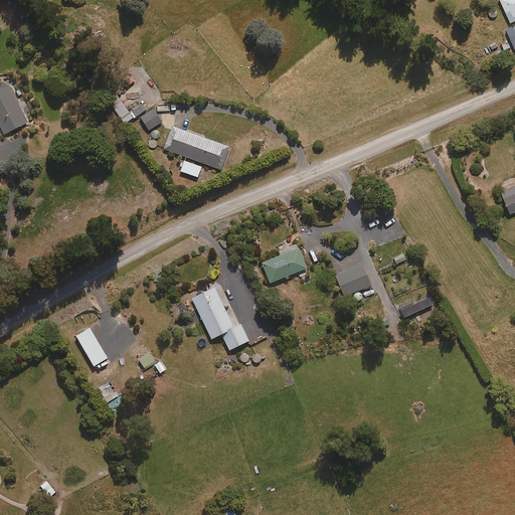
[(514,0),(499,0),(509,22),(514,19),(514,0)]
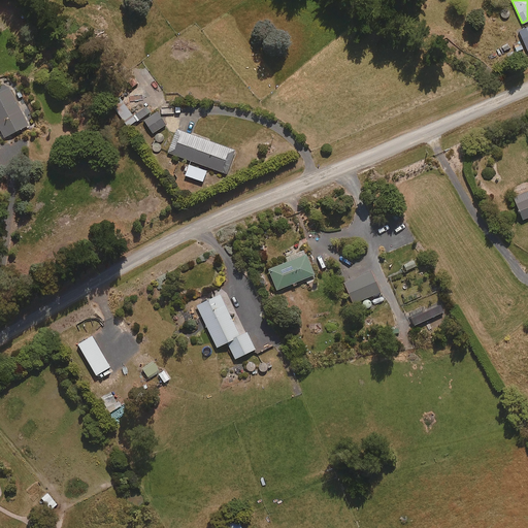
[(527,26),(519,30),(527,52),(527,51),(527,26)]
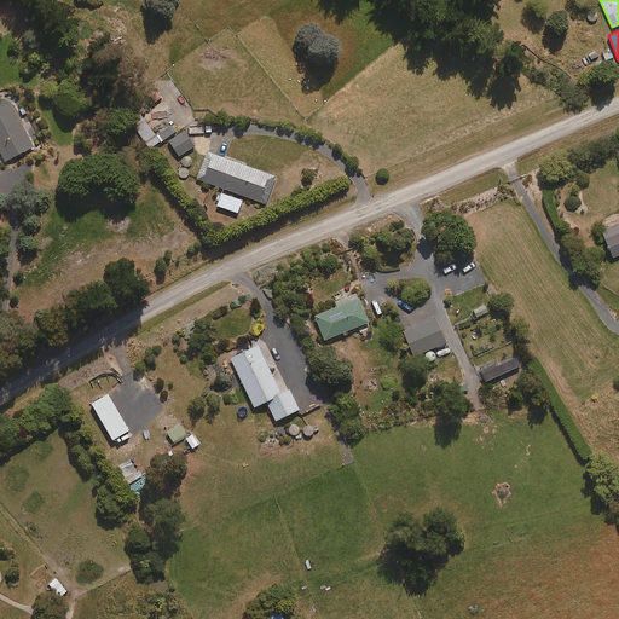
[(0,148),(7,160),(34,144),(10,102),(0,106),(0,148)]
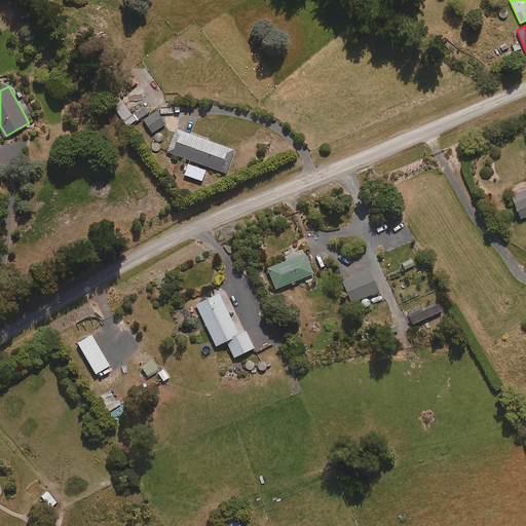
[(151,133),(164,124),(156,111),(143,119),(151,133)]
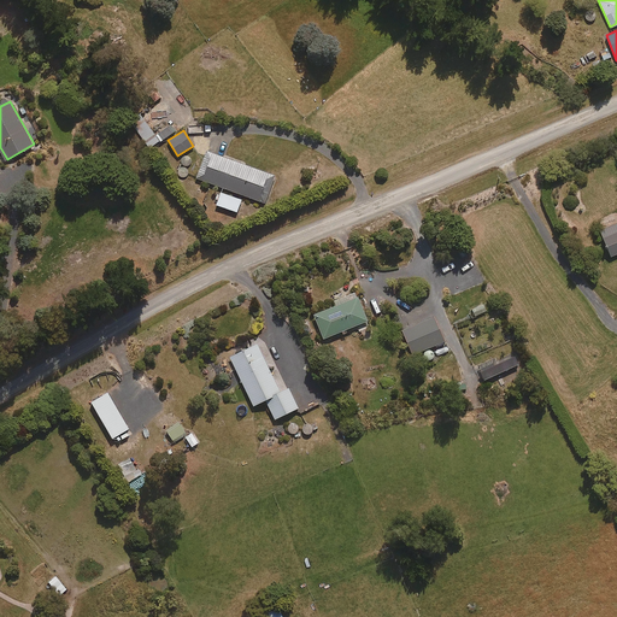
[(263,204),(274,176),(207,150),(197,176),(263,204)]
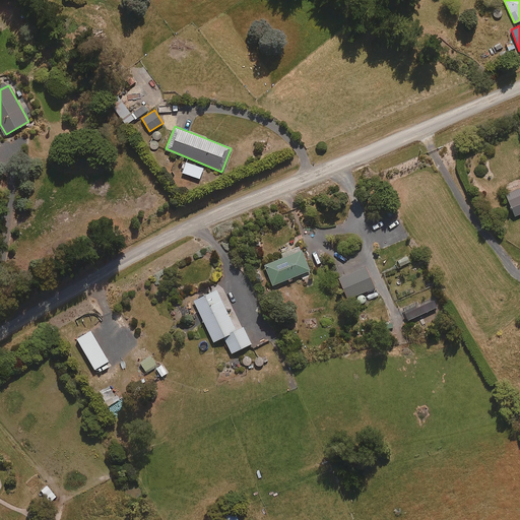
[(519,187),(506,194),(515,215),(519,212),(519,187)]
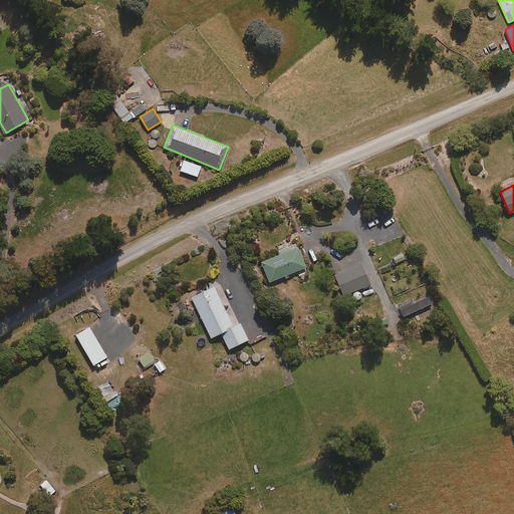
[(261,261),(269,281),(305,267),(295,242),(279,249),(280,253),(261,261)]
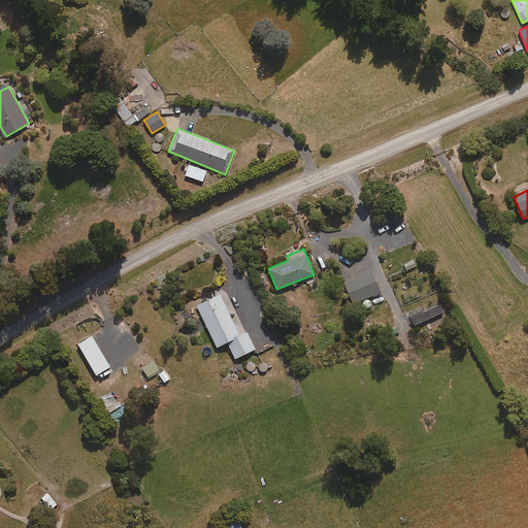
[(353,303),(380,291),(371,271),(344,283),(353,303)]
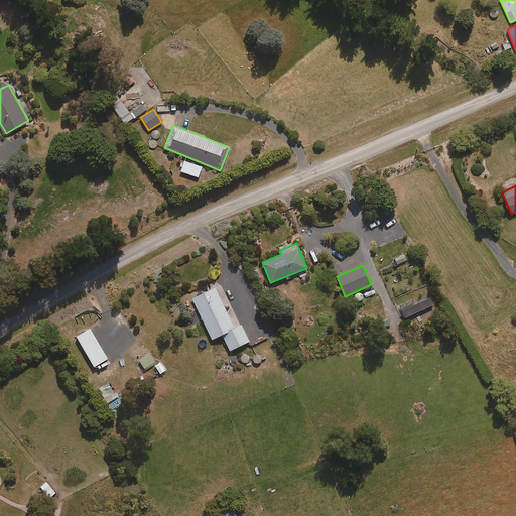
[(241,324),(234,327),(214,287),(190,298),(212,339),(222,334),(230,350),(249,340),(241,324)]
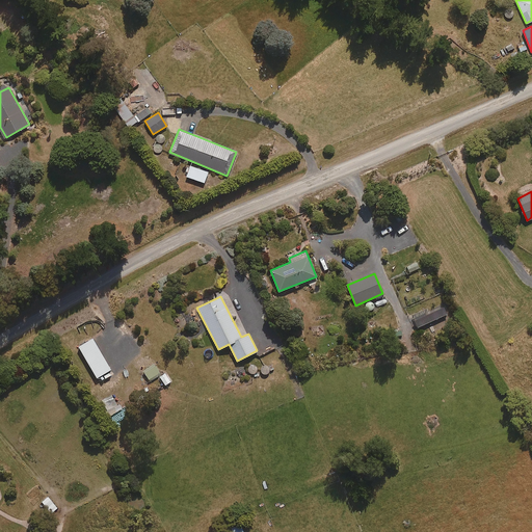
[(104,378),(112,373),(91,338),(78,346),(96,377),(102,373),(104,378)]
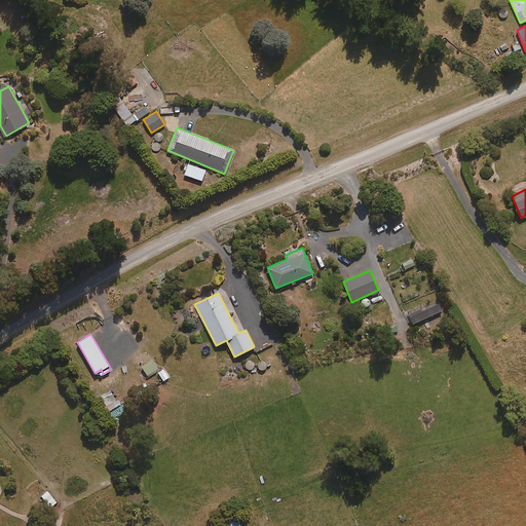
[(163,381),(170,377),(163,370),(158,374),(163,381)]
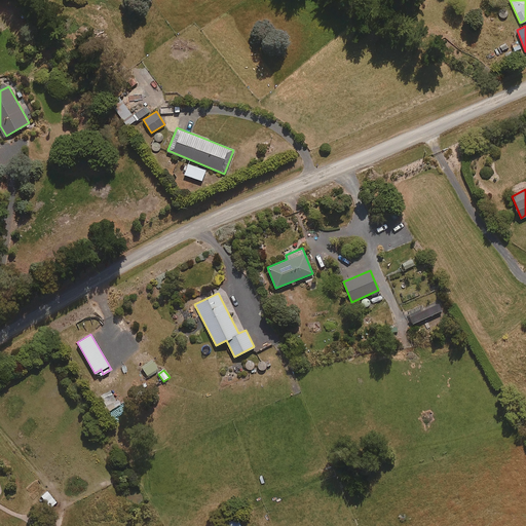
[(106,405),(116,400),(109,388),(99,393),(106,405)]
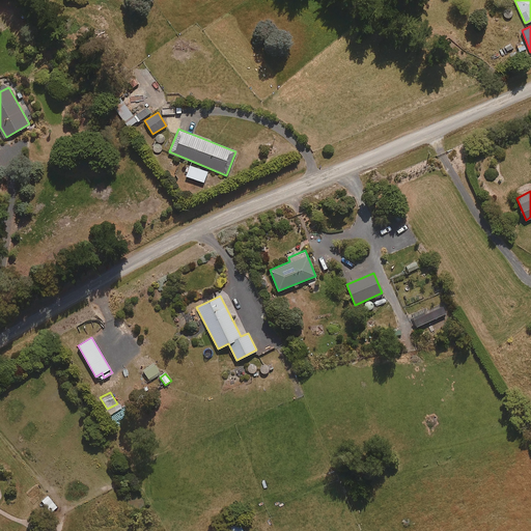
[(52,511),(58,507),(49,495),(43,500),(52,511)]
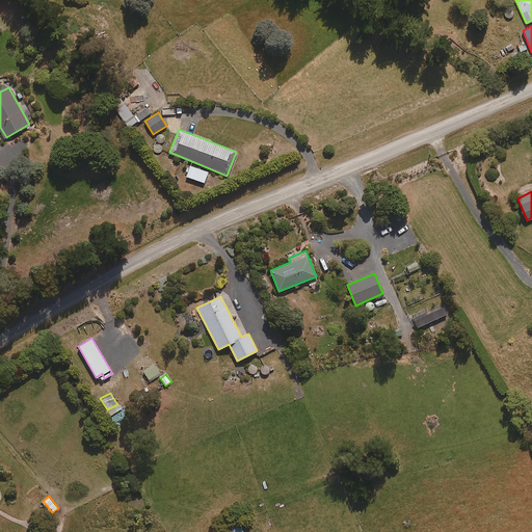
[(232,531),(243,531),(240,523),(231,528),(232,531)]
